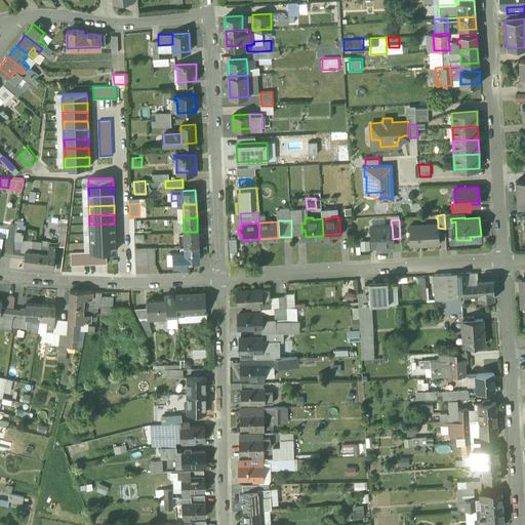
[(89,225),(90,234),(115,233),(114,224),(89,225)]
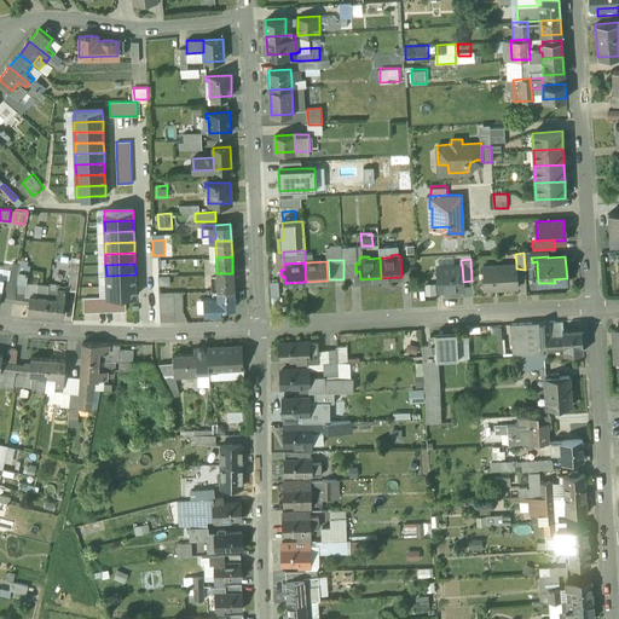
[(516,264),(482,266),(485,290),(518,288),(516,268),(516,264)]
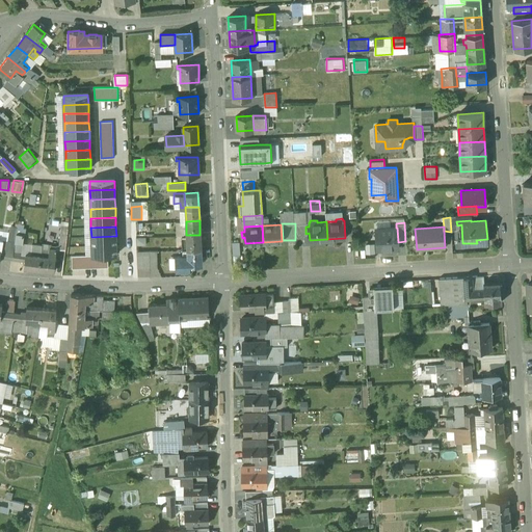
[(396,228),(375,229),(377,249),(398,248),(398,242),(397,228),(396,228)]
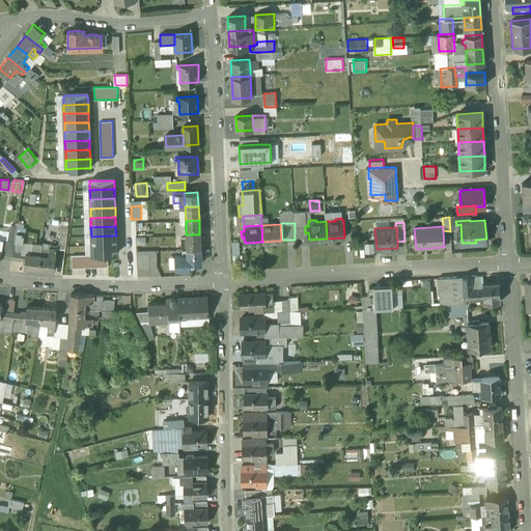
[(186,234),(182,234),(182,249),(200,248),(199,234),(186,234)]
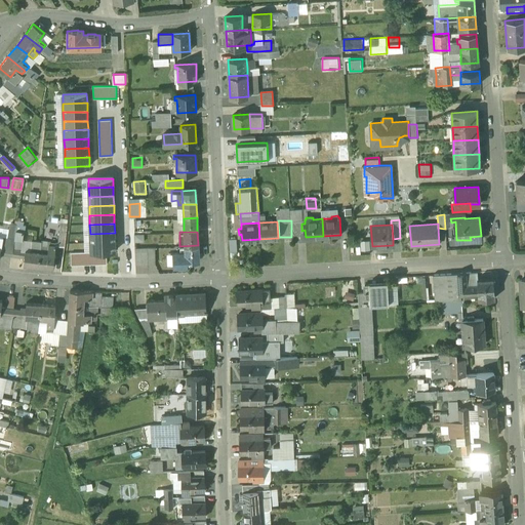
[(90,234),(90,243),(115,242),(115,233),(90,234)]
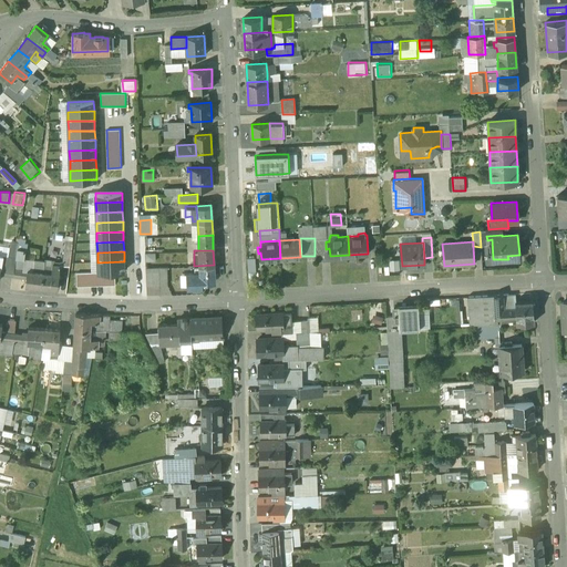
[(16,257),(9,256),(7,267),(14,268),(16,257)]
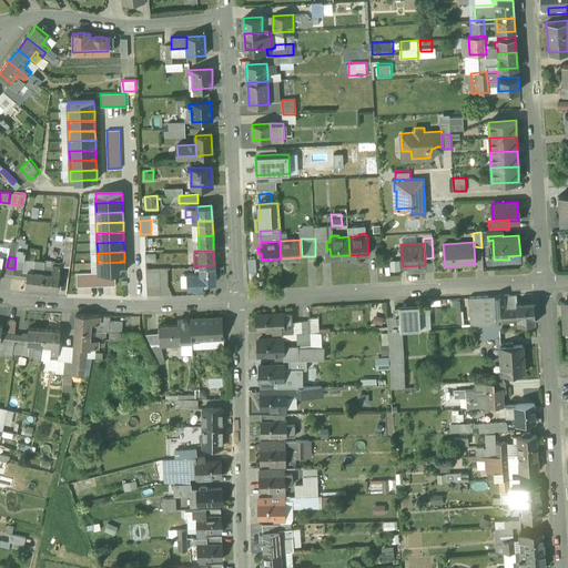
[(391,260),(392,271),(402,271),(401,260),(391,260)]
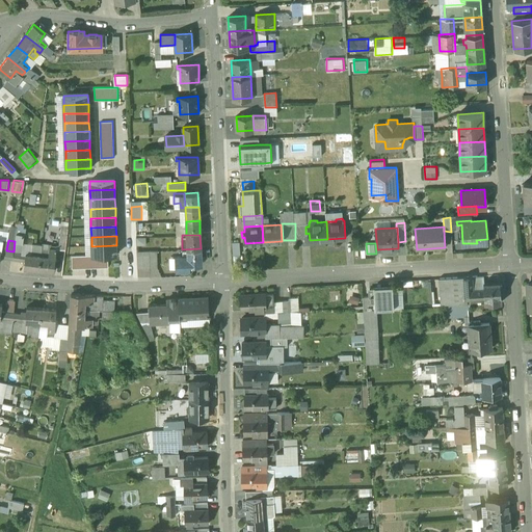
[(91,246),(91,255),(116,255),(116,245),(91,246)]
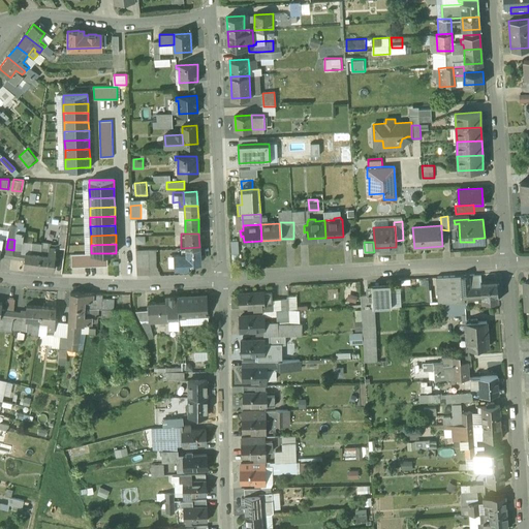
[(48,254),(40,253),(38,268),(53,270),(56,247),(49,246),(48,254)]
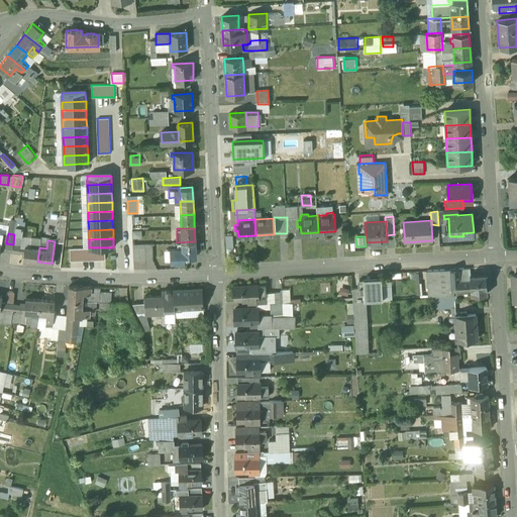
[(178,248),(171,248),(172,262),(184,262),(184,256),(196,255),(195,241),(177,242),(178,248)]
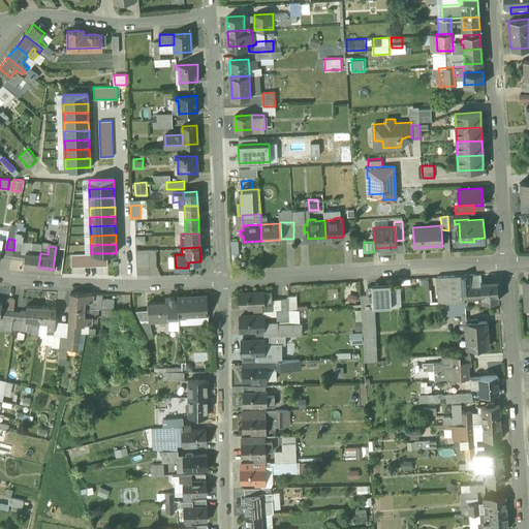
[(6,249),(1,249),(0,251),(0,255),(11,257),(13,250),(6,249)]
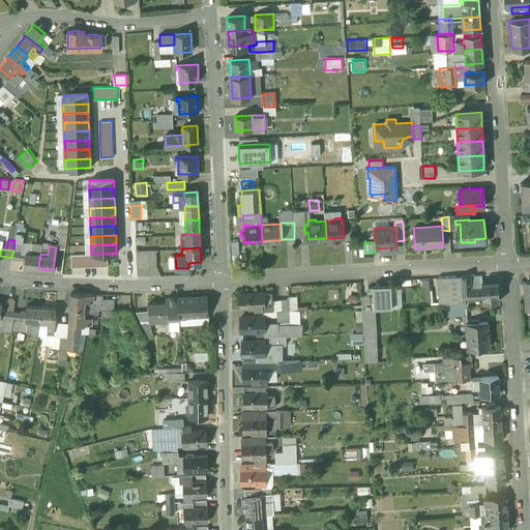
[(25,253),(13,251),(11,258),(24,260),(25,253)]
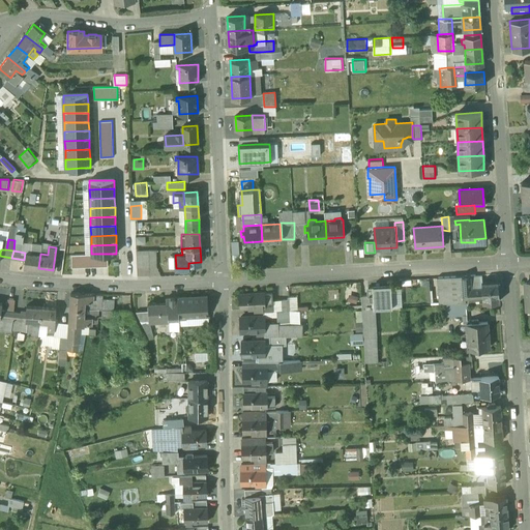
[(148,251),(136,252),(137,267),(149,266),(148,251)]
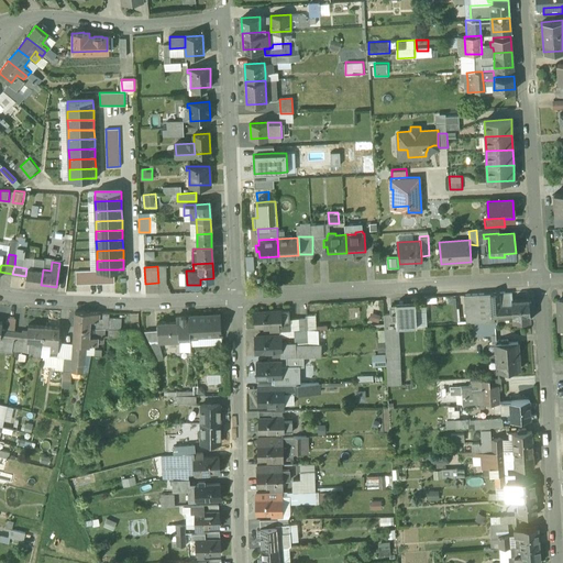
[(43,269),(26,267),(25,276),(25,284),(41,285),(43,269)]
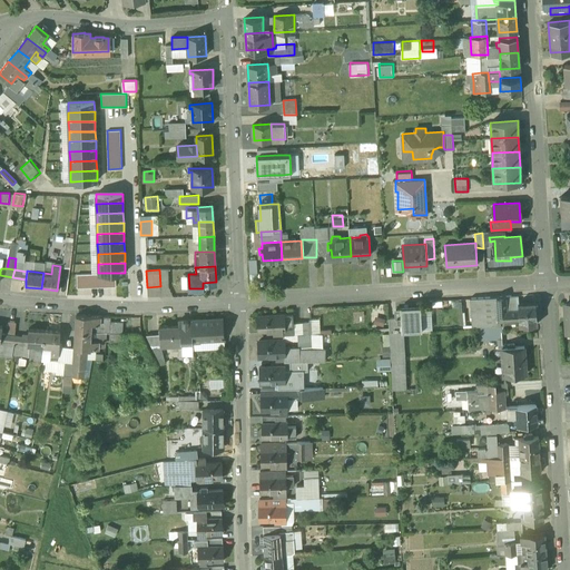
[(77,274),(77,287),(116,286),(115,273),(77,274)]
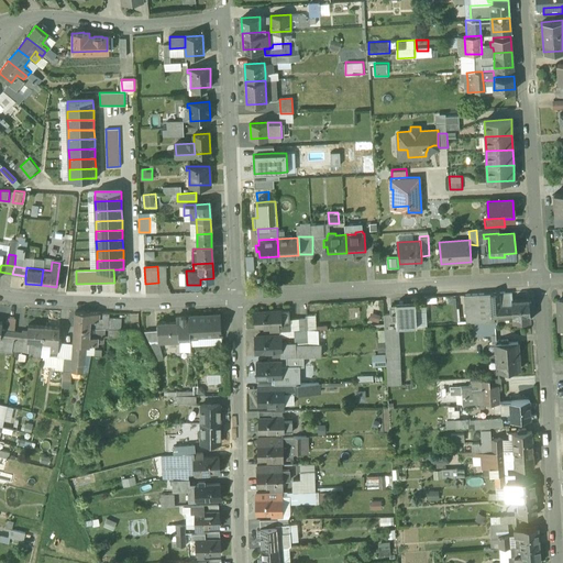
[(464,296),(466,323),(514,320),(511,299),(511,293),(464,296)]
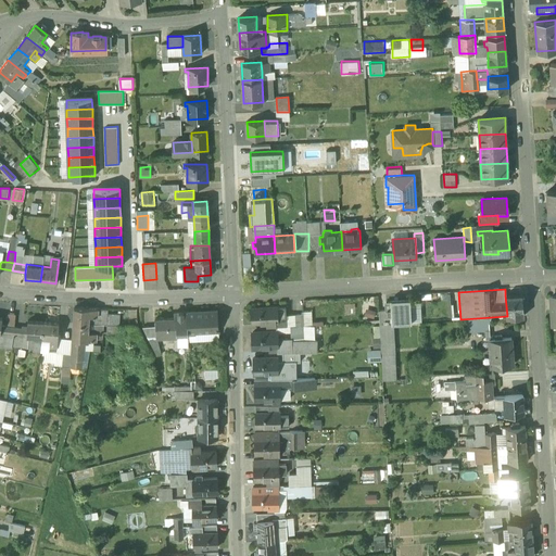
[(522,293),(505,295),(507,316),(523,316),(522,293)]
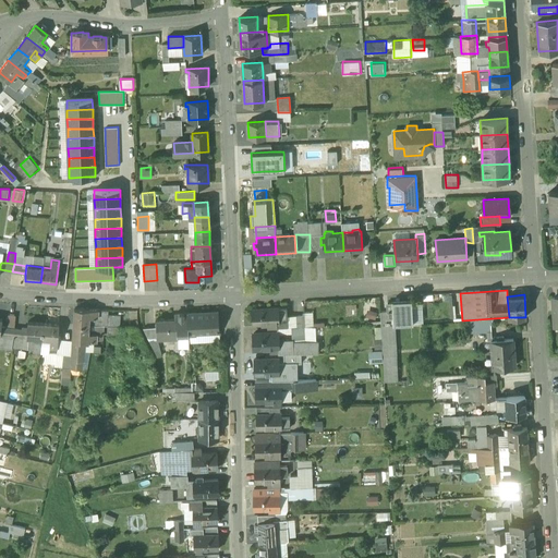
[(412,301),(391,302),(391,308),(389,308),(388,311),(388,312),(388,315),(392,315),(392,324),(413,323),(412,301)]
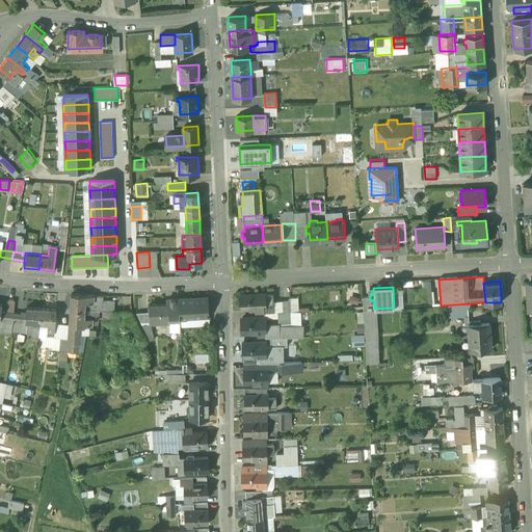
[(273,292),(240,294),(241,309),(259,309),(259,312),(274,312),(273,292)]
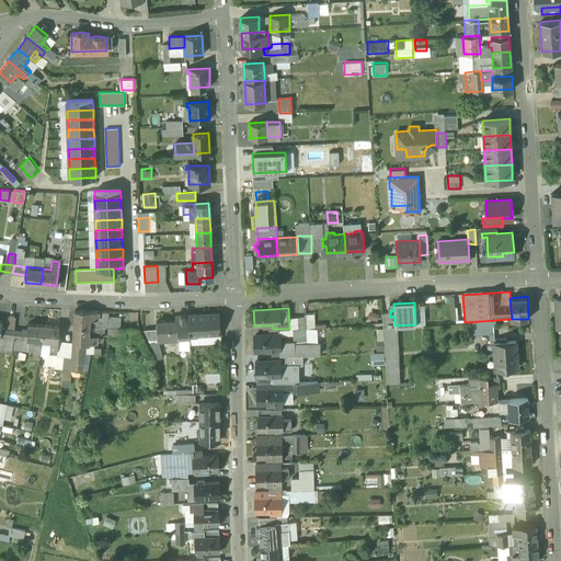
[(99,311),(75,310),(73,325),(90,327),(90,319),(99,319),(99,311)]
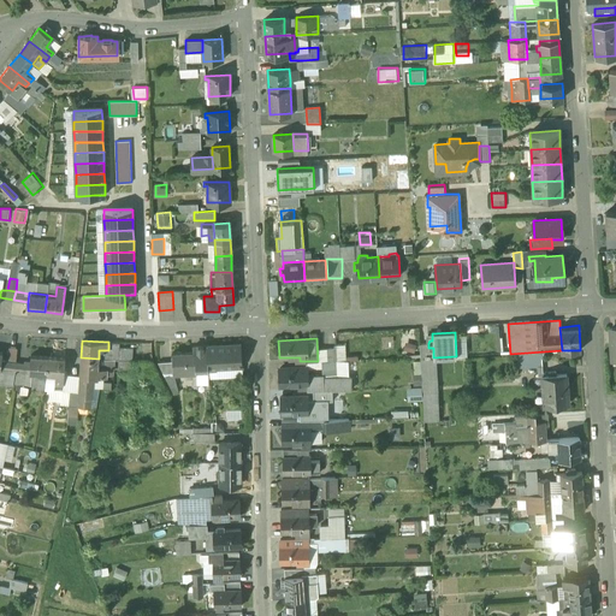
[(120,343),(108,342),(108,350),(99,350),(99,359),(116,360),(119,360),(119,348),(120,343)]
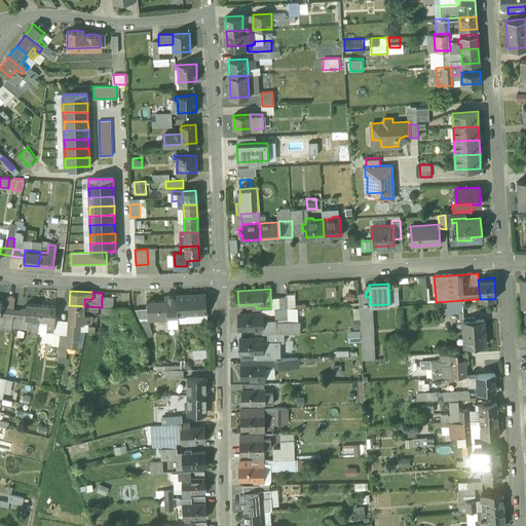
[(205,293),(177,295),(178,315),(207,313),(205,298),(205,293)]
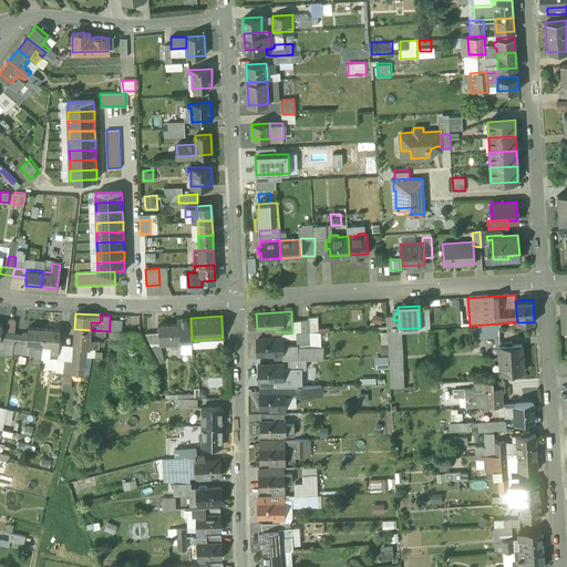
[(191,318),(178,319),(178,325),(179,323),(181,340),(192,340),(191,318)]
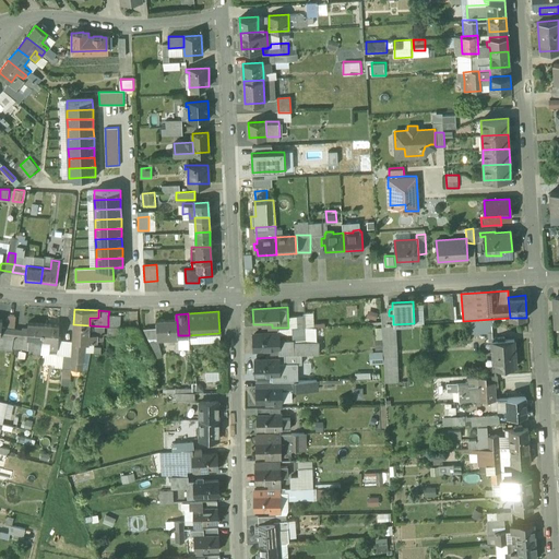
[(108,316),(108,326),(119,328),(120,328),(121,316),(108,316)]
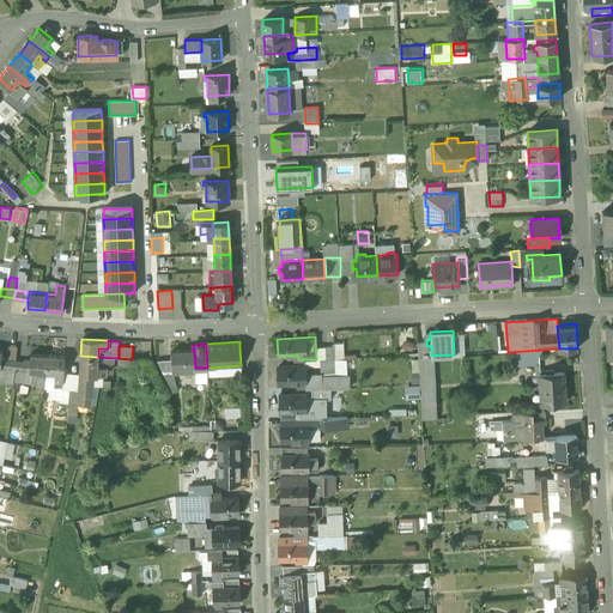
[(193,351),(173,351),(173,371),(174,370),(194,369),(195,369),(195,368),(194,350),(193,351)]
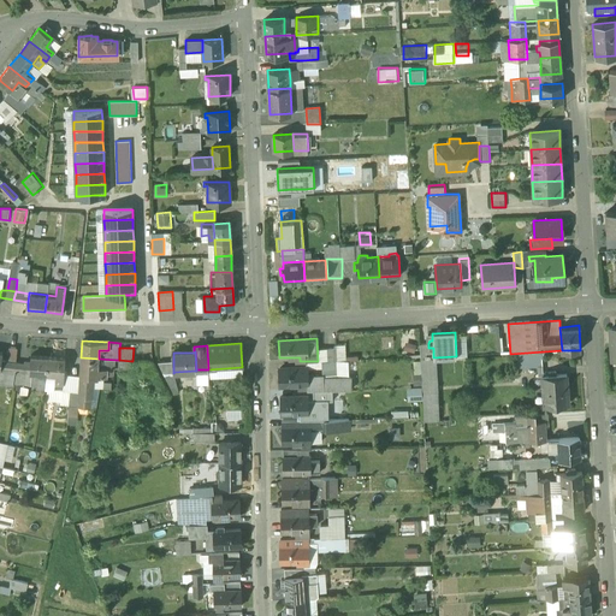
[(48,356),(30,355),(30,363),(29,372),(29,373),(39,373),(47,374),(48,356)]
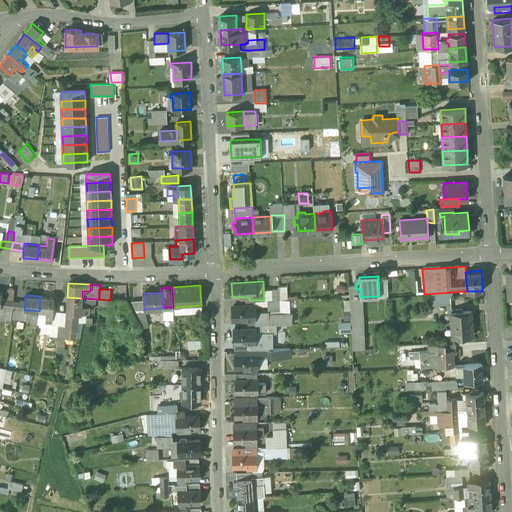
[(54,297),(40,296),(39,311),(46,311),(46,319),(53,319),(53,311),(54,297)]
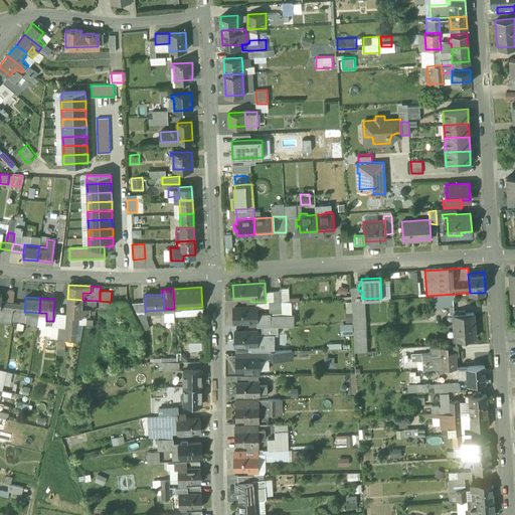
[(82,300),(67,299),(66,314),(81,315),(90,315),(90,309),(90,308),(81,308),(82,300)]
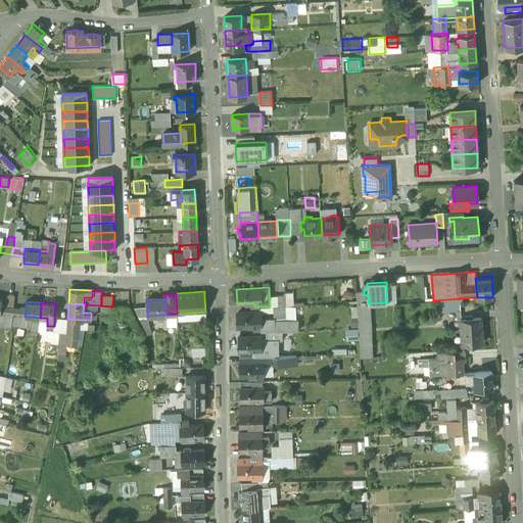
[(98,305),(84,304),(83,313),(91,313),(91,314),(97,314),(98,305)]
